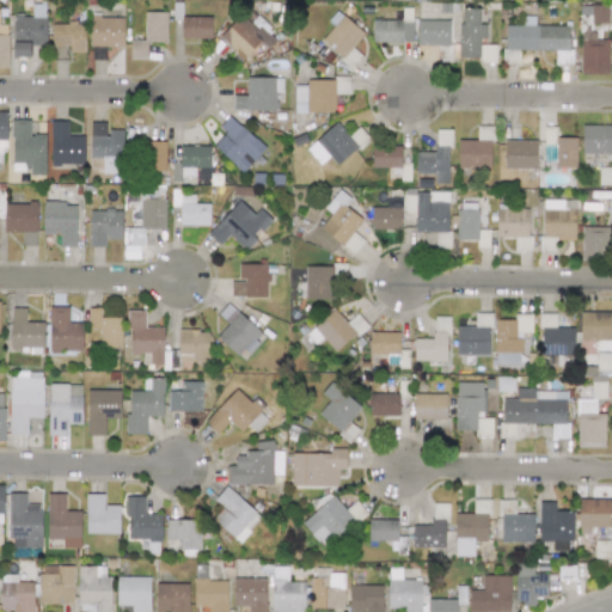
[(46,46),(46,5),(32,5),(31,16),(13,16),(13,56),(30,56),(31,46),(46,46)]
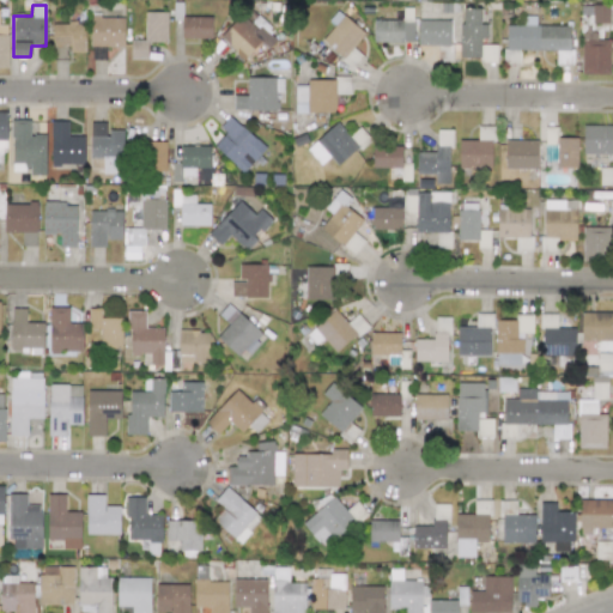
[(610,6),(581,5),(580,20),(608,22),(610,6)]
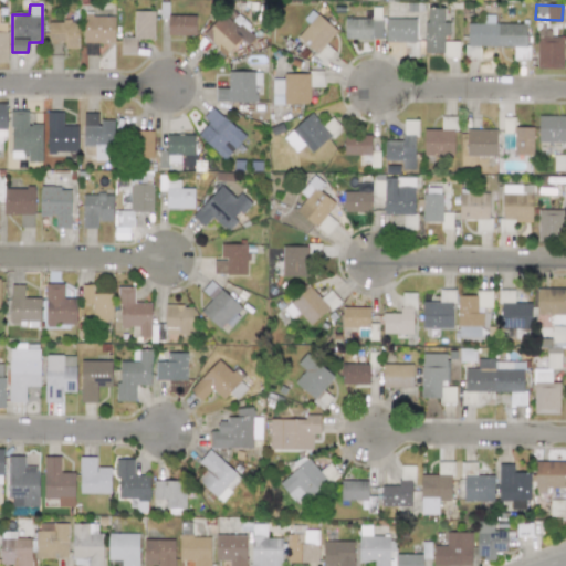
[(458,59),(458,40),(449,40),(449,22),(443,22),(443,8),(426,8),(425,52),(444,53),(444,58),(458,59)]
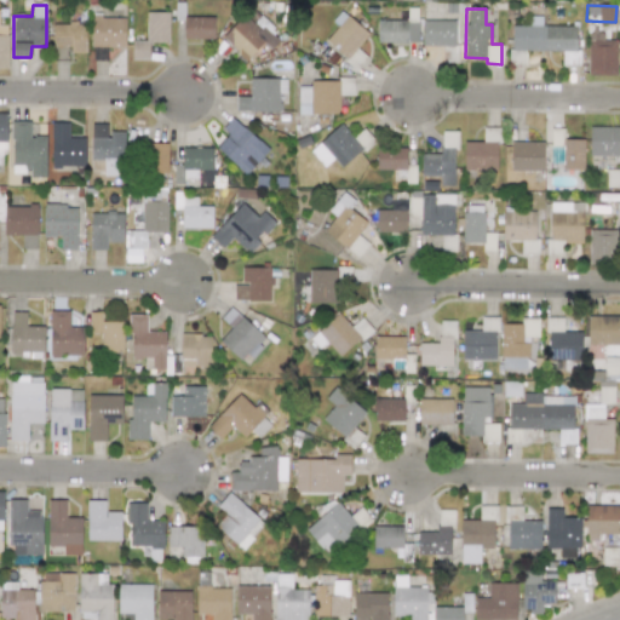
[(132,59),(149,59),(149,42),(168,42),(170,12),(147,12),(145,41),(132,40),(132,59)]
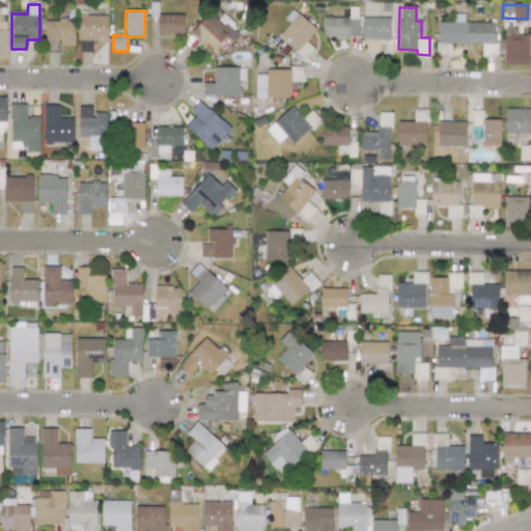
[(295,10),(290,16),(292,18),(277,35),(306,58),(314,49),(305,42),(315,29),(295,10)]
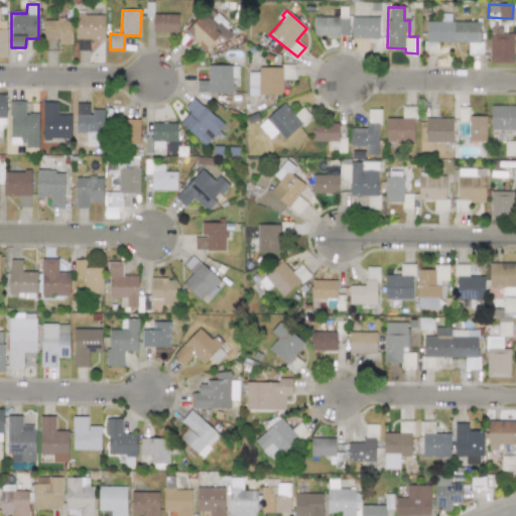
[(178,40),(187,48),(192,41),(205,51),(219,34),(226,40),(234,31),(215,14),(212,19),(203,11),(178,40)]
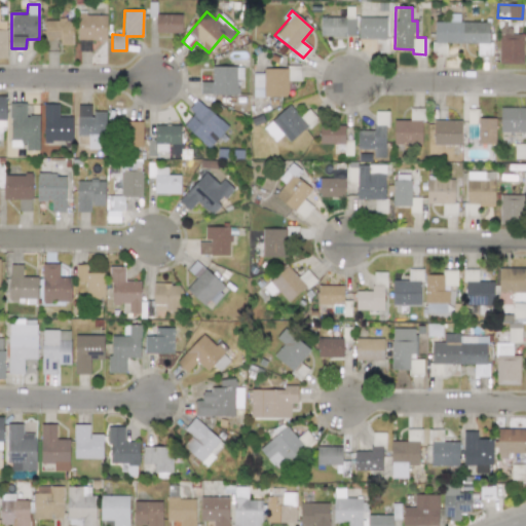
[(490,22),(459,22),(459,13),(448,13),(448,22),(434,22),(434,53),(446,53),(446,43),(477,43),(477,55),(490,55),(490,22)]
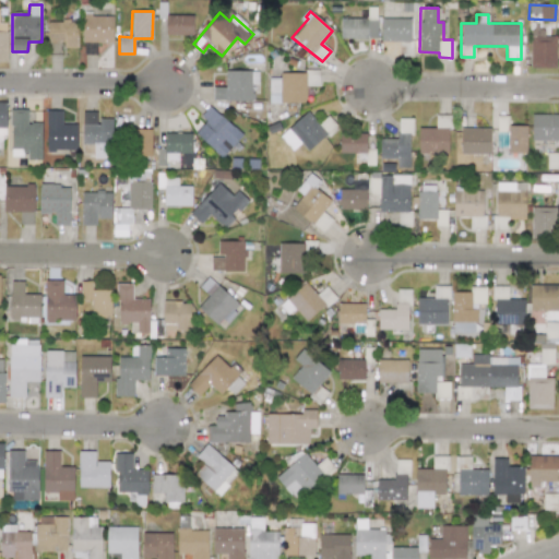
[(96,43),(113,43),(113,15),(83,15),(82,54),(96,55),(96,43)]
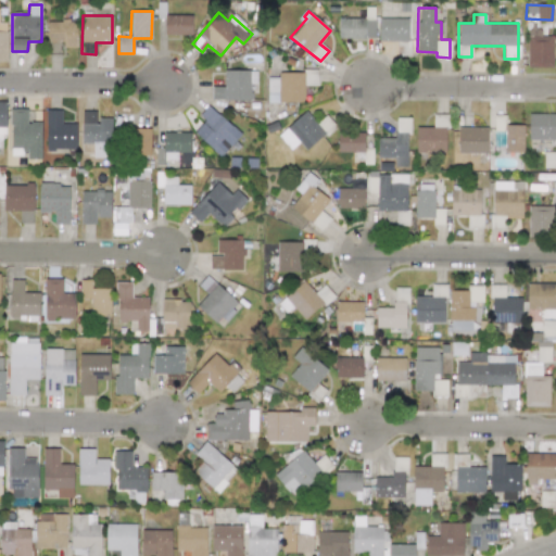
[(192,15),(164,15),(164,35),(191,35),(192,15)]
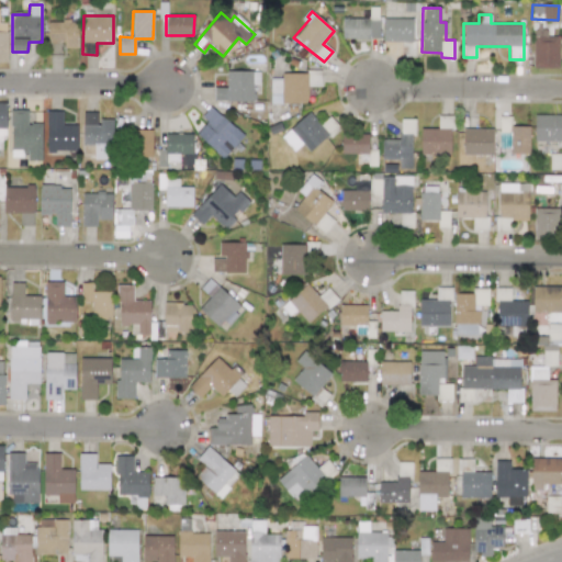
[(413,19),(382,18),(382,41),(413,42),(413,19)]
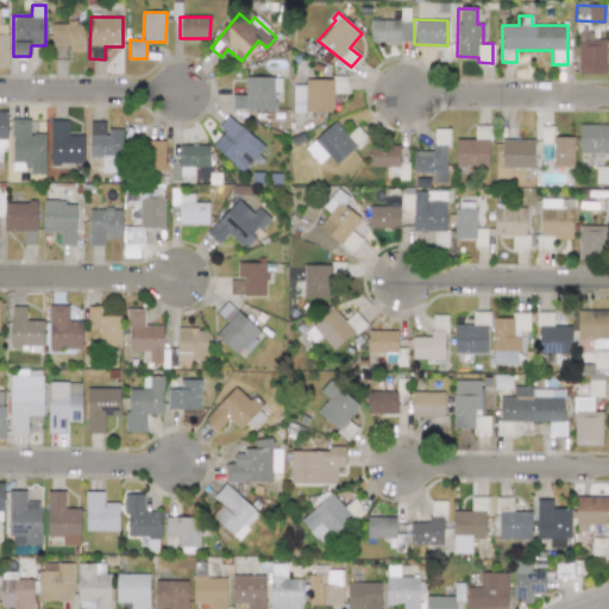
[(410,20),(371,20),(370,42),(410,43),(410,20)]
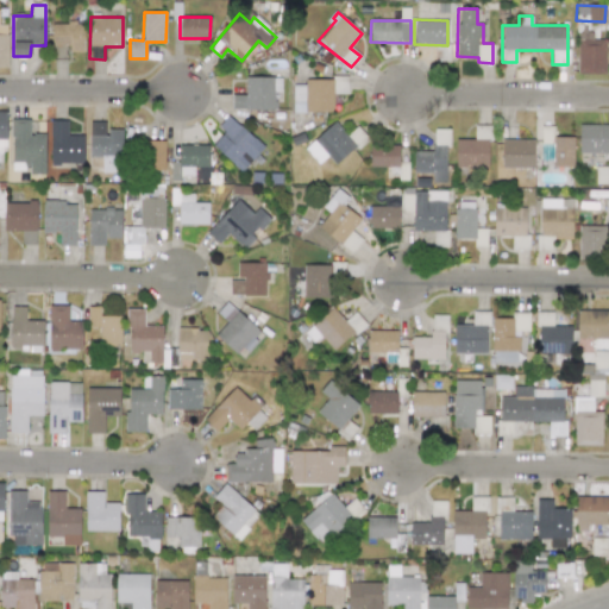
[(85,51),(85,23),(52,24),(52,58),(68,58),(68,51),(85,51)]
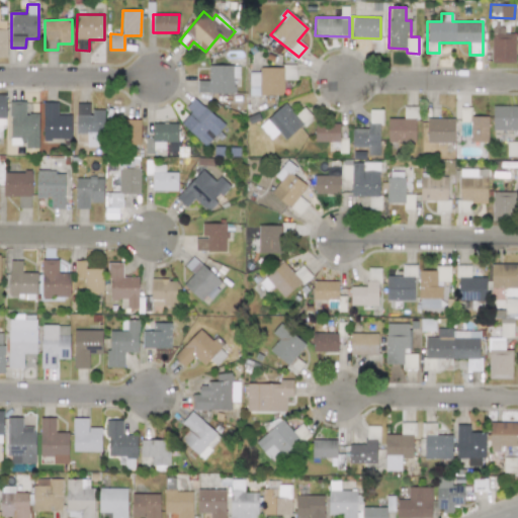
[(515,33),(504,33),(504,27),(492,27),(491,63),(515,63),(515,33)]
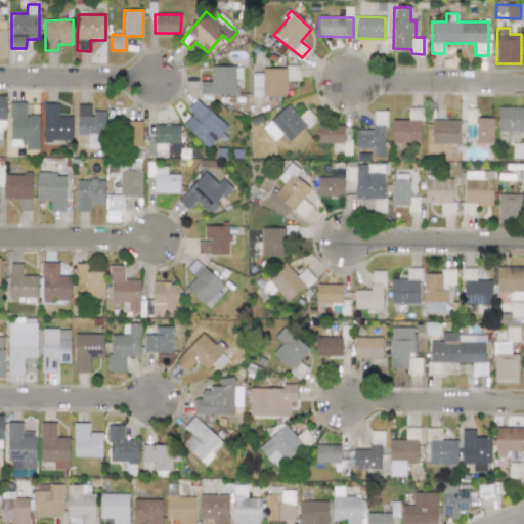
[(242,67),(211,67),(211,81),(200,81),(200,94),(236,94),(236,78),(242,78),(242,67)]
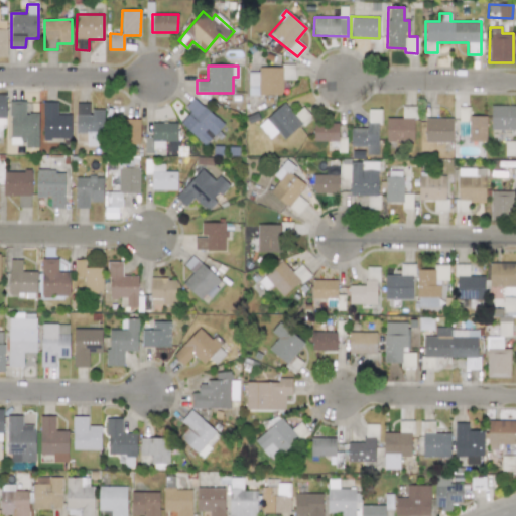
[(258,67),(258,72),(248,73),(248,95),(282,95),(282,79),(294,79),(293,66),(258,67)]
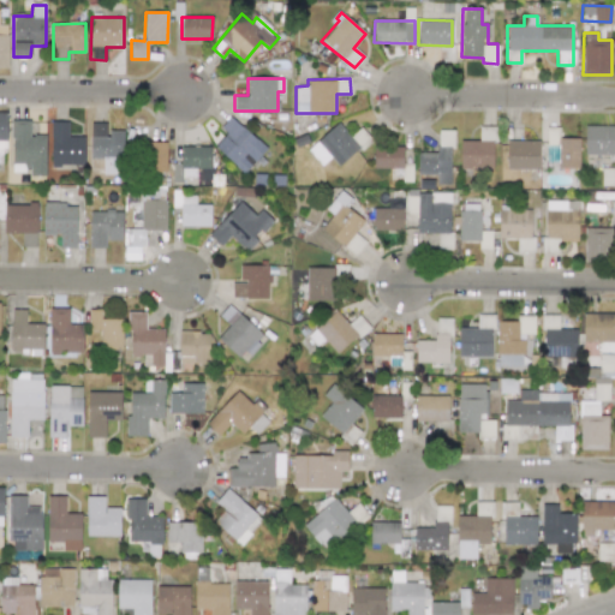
[(225,133),(214,147),(244,174),(267,149),(231,115),(219,129),(225,133)]
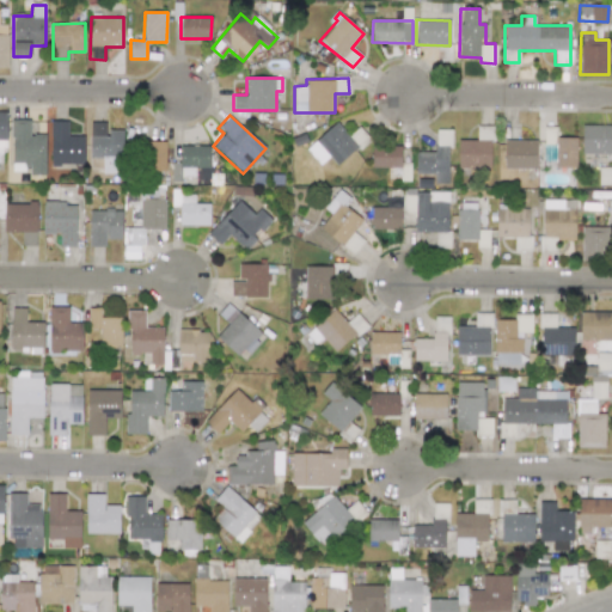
[(46,134),(30,134),(30,120),(12,120),(11,170),(29,170),(29,175),(44,175),(46,134)]
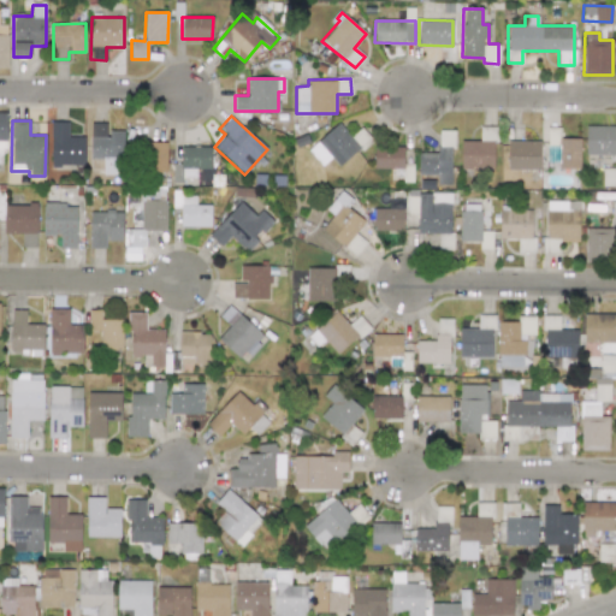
[(84,136),(69,137),(69,122),(51,122),(51,166),(84,166),(84,136)]
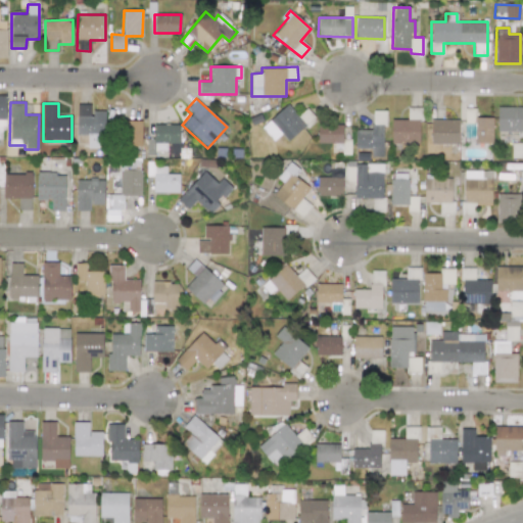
[(76,136),(91,136),(91,138),(104,138),(105,111),(91,110),(91,104),(77,104),(76,136)]
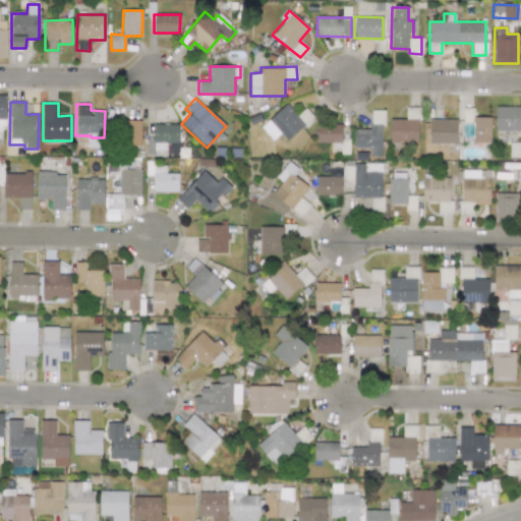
[(287,141),(313,117),(305,108),(297,115),(286,104),(261,127),(273,140),(280,133),(287,141)]
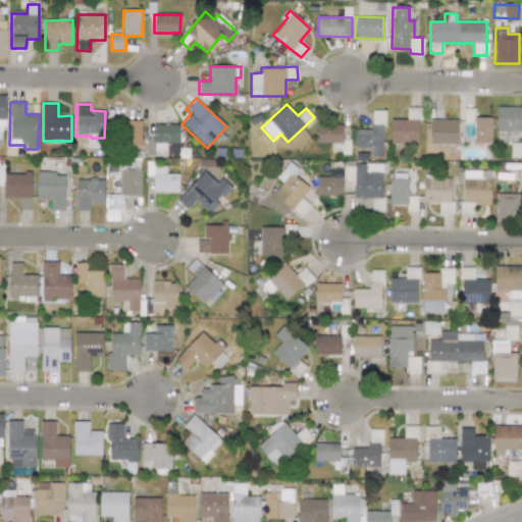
[(496,132),(521,132),(521,106),(497,106),(496,132)]
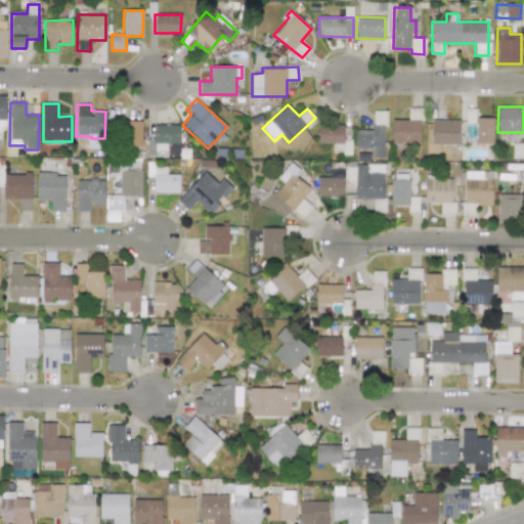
[(385,112),(374,111),(373,130),(356,130),(355,148),(372,148),(372,157),(384,158),(385,112)]
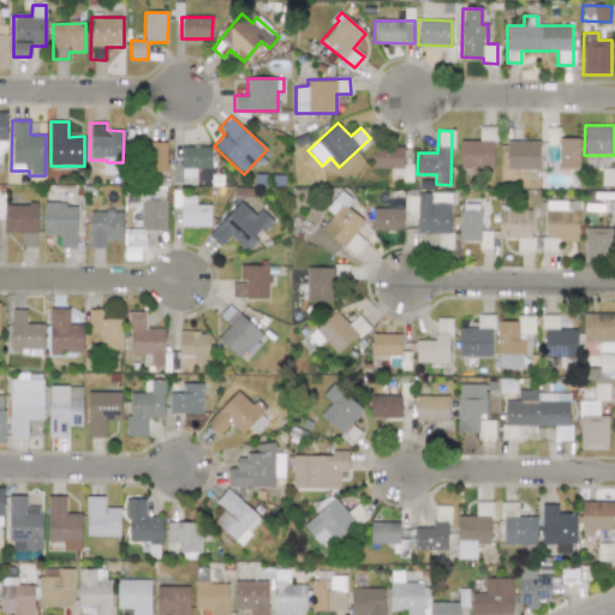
[(460,168),(493,169),(493,131),(479,130),(479,141),(460,141),(460,168)]
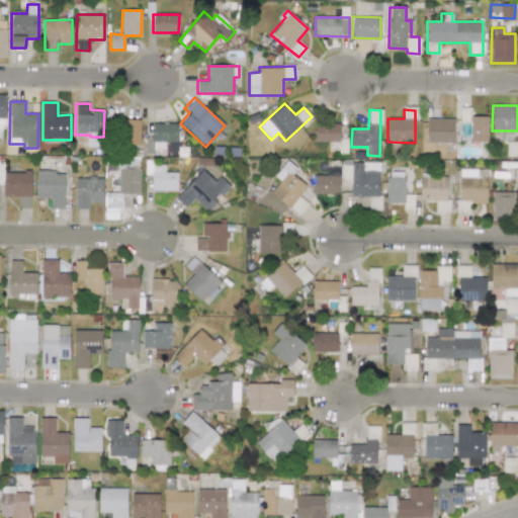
[(488,142),(488,115),(460,115),(460,136),(469,136),(469,142),(488,142)]
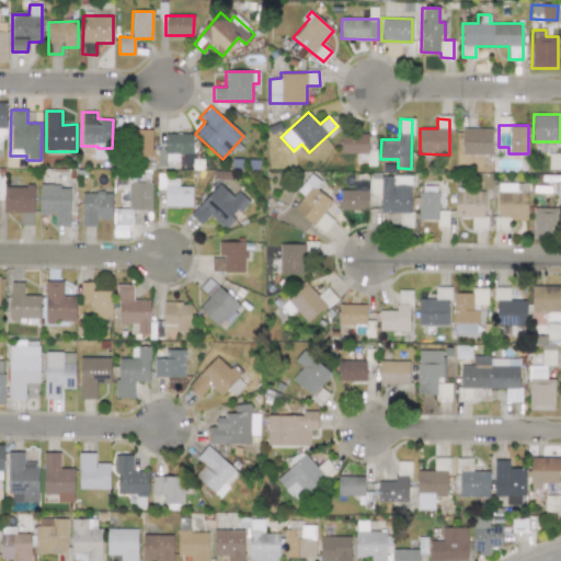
[(150,157),(151,129),(128,128),(128,157),(150,157)]
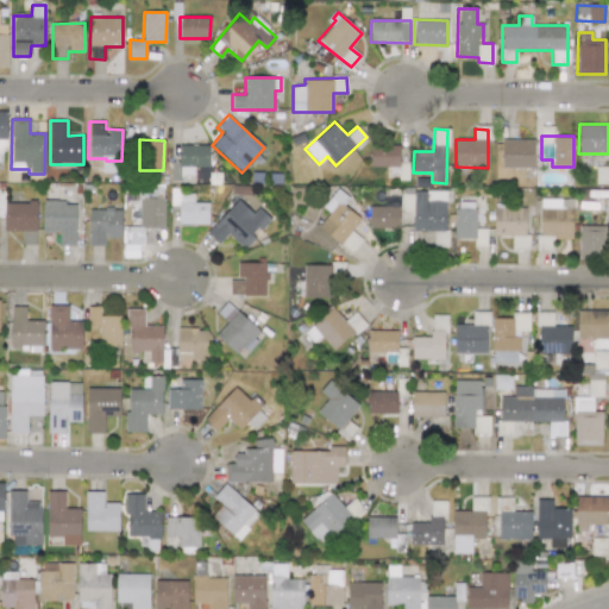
[(534,167),(534,139),(502,139),(502,168),(534,167)]
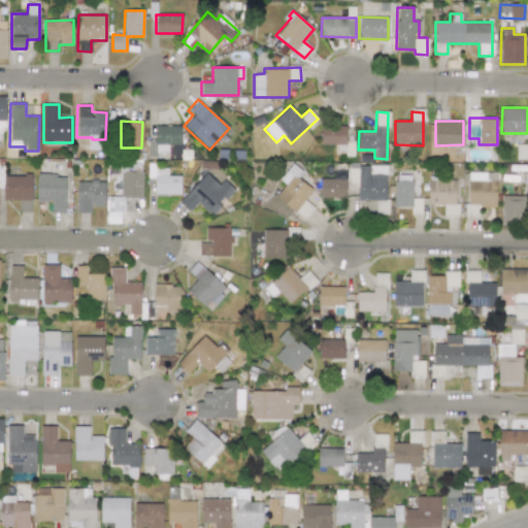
[(347,126),(321,126),(320,144),(345,145),(347,126)]
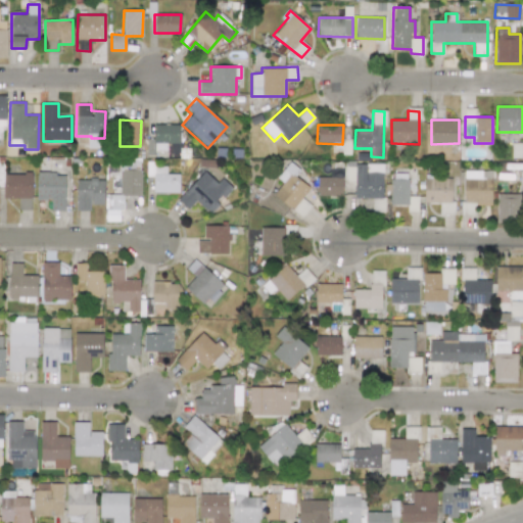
[(277,178),(282,182),(272,195),(302,218),(312,205),(301,198),(310,188),(293,176),(298,169),(289,161),(277,178)]
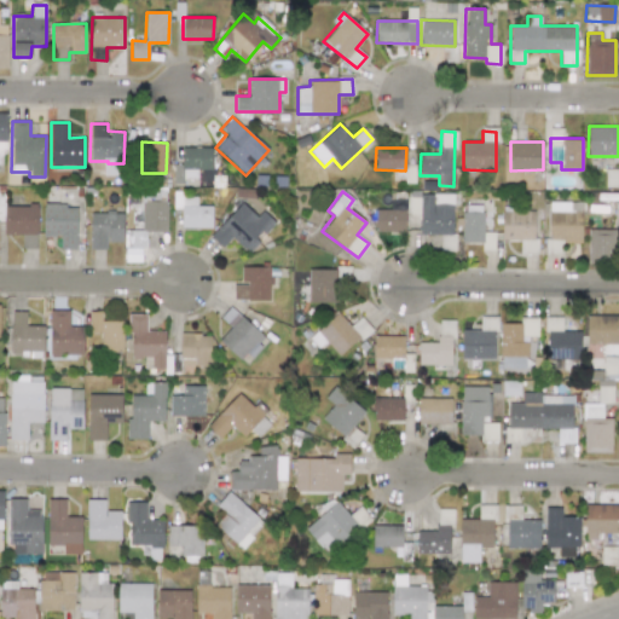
[(420,194),(420,235),(441,235),(441,249),(451,249),(452,244),(444,244),(444,235),(452,235),(453,195),(420,194)]
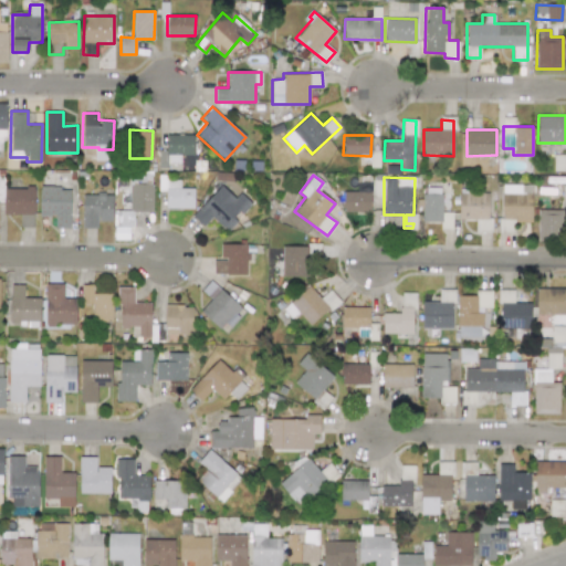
[(129,184),(129,210),(117,210),(117,240),(134,240),(134,211),(153,211),(153,184),(129,184)]
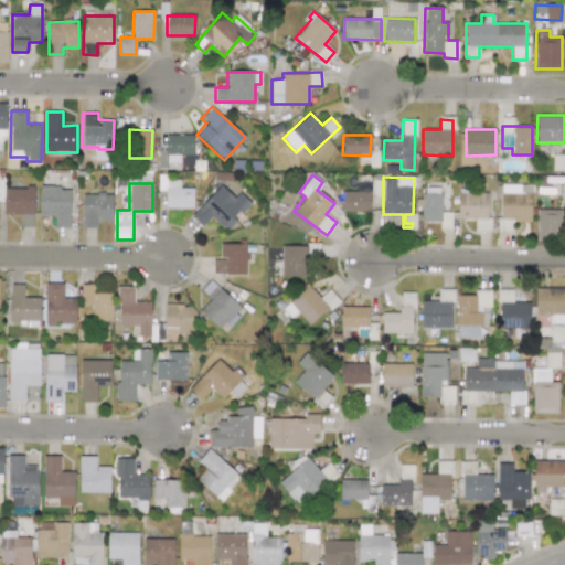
[(192,215),(203,226),(211,217),(226,232),(236,221),(234,220),(251,202),(240,192),(234,198),(221,184),(192,215)]
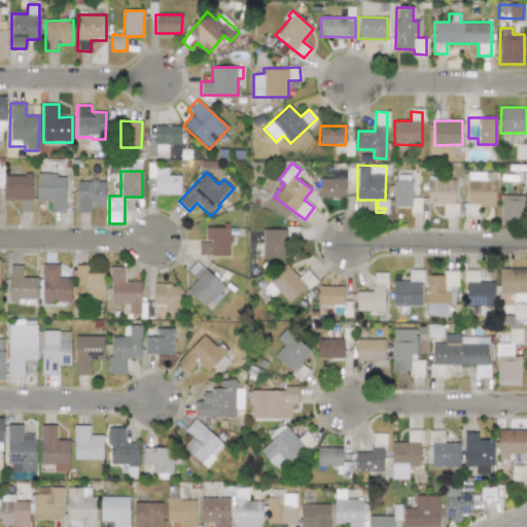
[(466,205),(494,206),(495,173),(467,172),(466,205)]
